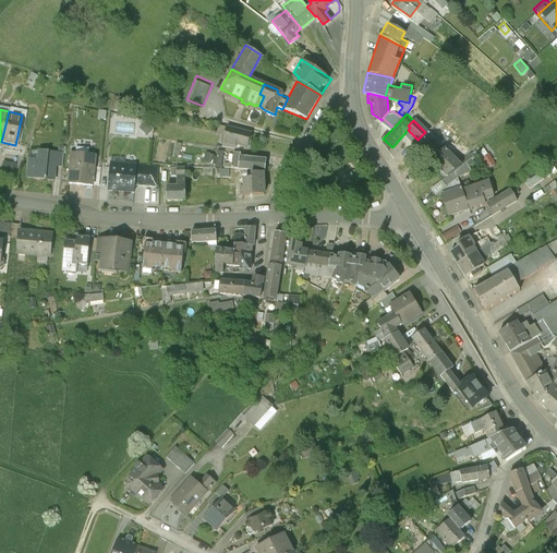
[(252,132),(227,124),(221,141),(235,145),(237,141),(249,144),(252,132)]
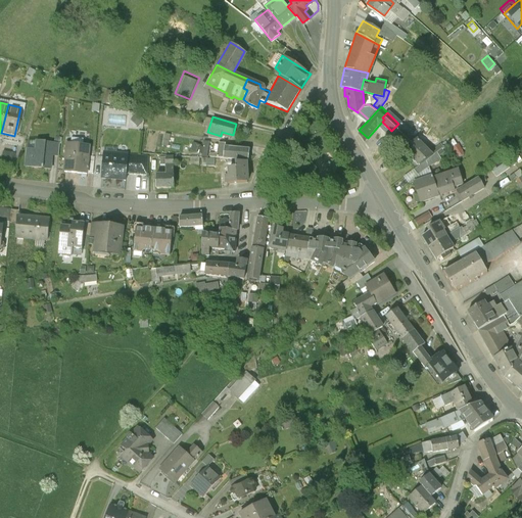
[(405,129),(398,124),(391,131),(406,146),(413,140),(402,130),(405,129)]
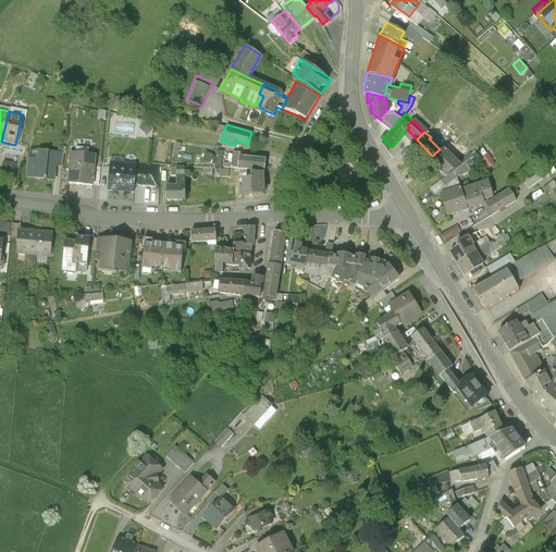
[(440,149),(432,156),(433,158),(431,161),(444,175),(459,164),(457,161),(443,146),(440,149)]
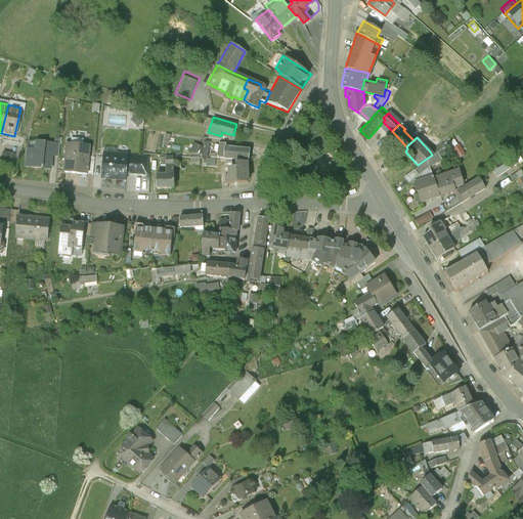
[(36,147),(26,146),(24,164),(50,167),(51,154),(58,155),(59,142),(37,139),(36,147)]
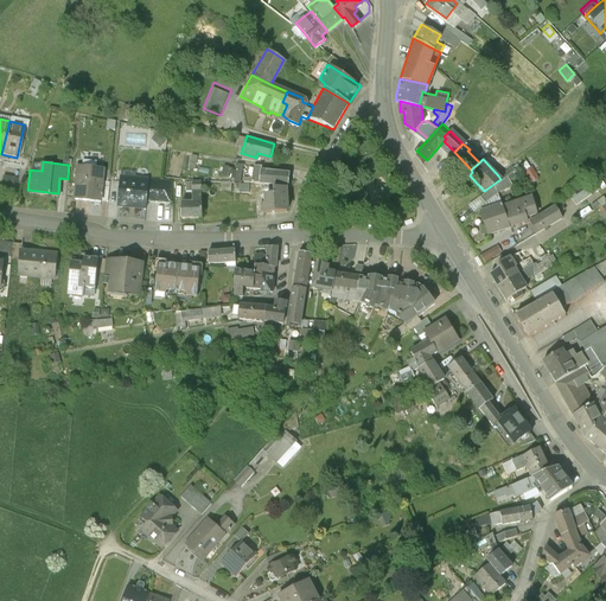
[(260,181),(260,179),(261,171),(261,168),(262,164),(254,162),(252,180),(260,181)]
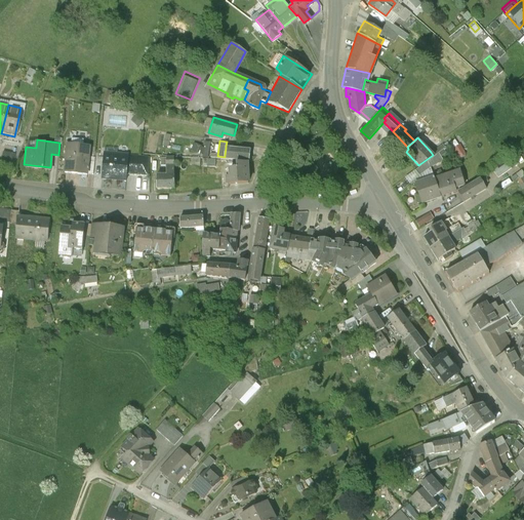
[(89,146),(66,143),(63,169),(86,172),(86,170),(88,159),(89,146)]
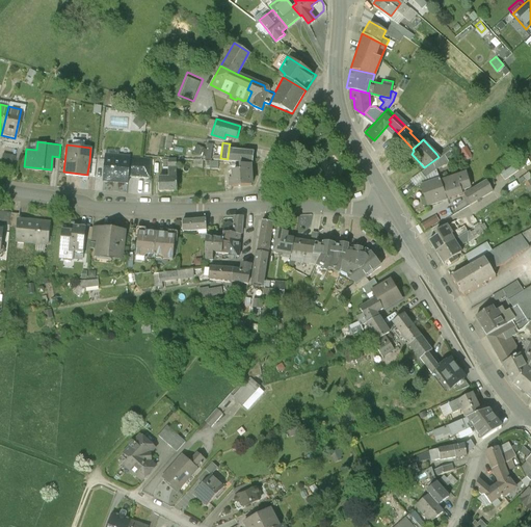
[(447,146),(436,154),(439,157),(442,155),(445,158),(452,153),(447,146)]
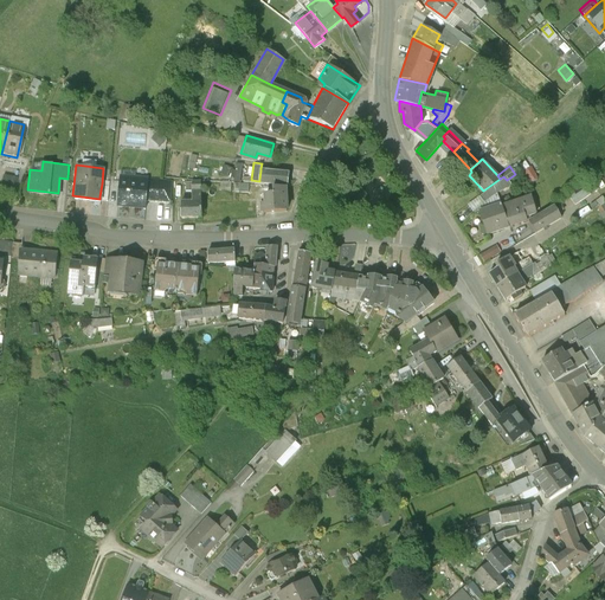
[(148,169),(121,167),(118,202),(145,205),(146,197),(147,176),(148,169)]
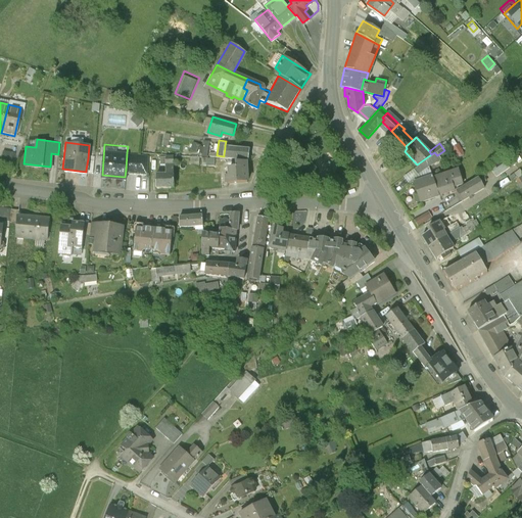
[(246,147),(225,145),(225,147),(224,154),(245,157),(246,147)]
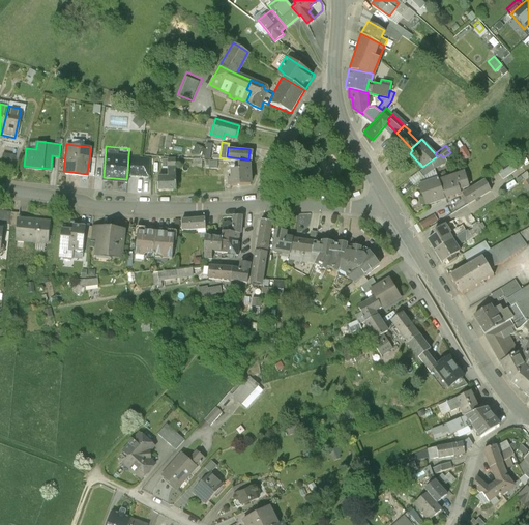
[(15,151),(2,148),(0,161),(11,164),(15,151)]
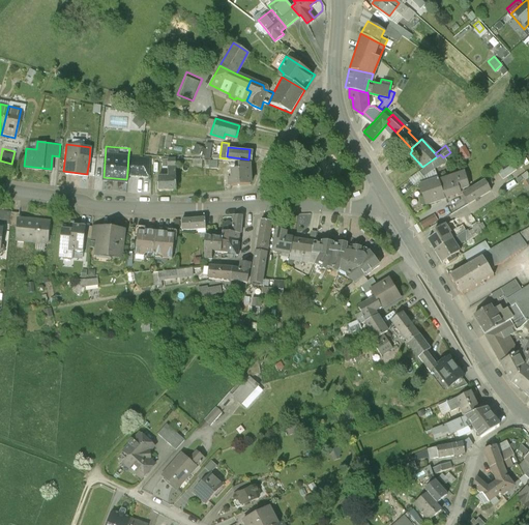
[(149,155),(128,154),(127,172),(147,173),(149,155)]
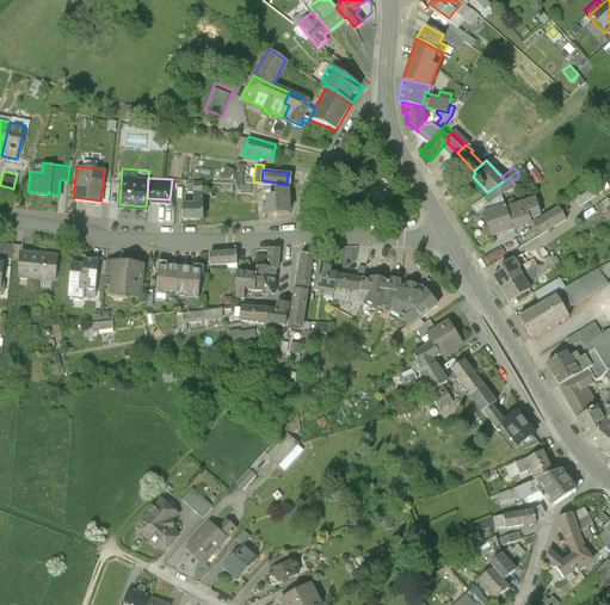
[(191,178),(191,190),(202,190),(202,178),(191,178)]
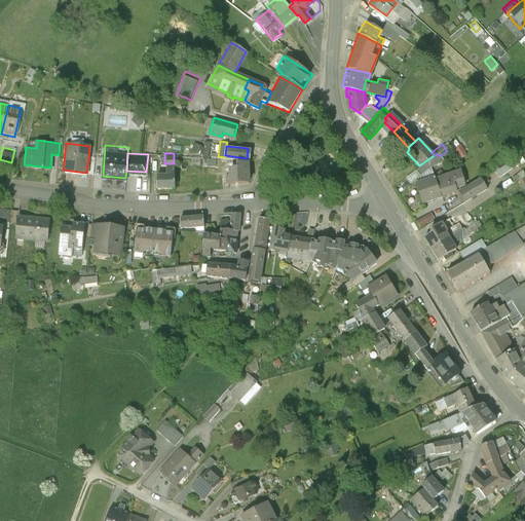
[(440,156),(437,153),(434,155),(419,165),(405,176),(409,181),(429,166),(430,168),(442,160),(440,156)]
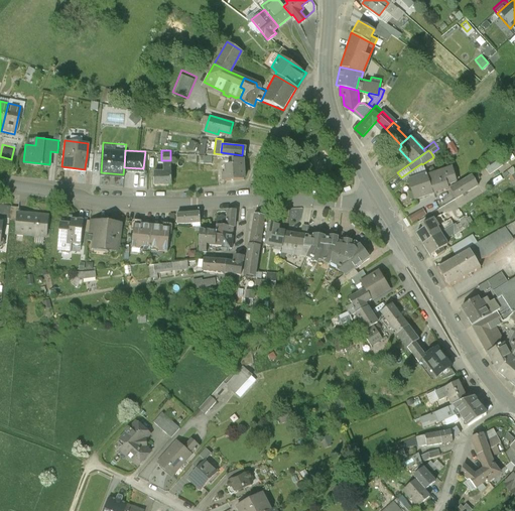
[(488,169),(502,160),(498,152),(483,161),(488,169)]
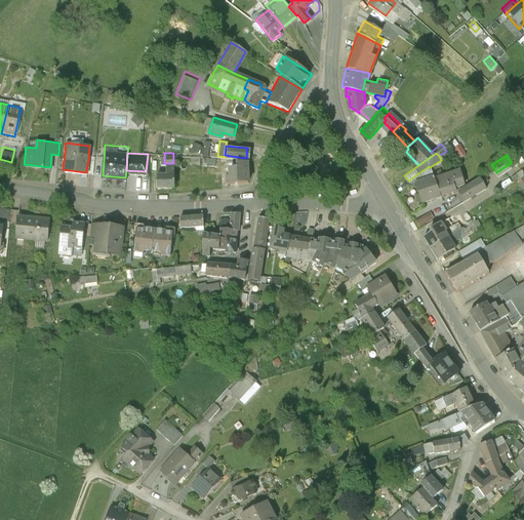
[(248,181),(247,161),(235,162),(235,167),(227,167),(228,175),(226,175),(226,183),(248,181)]
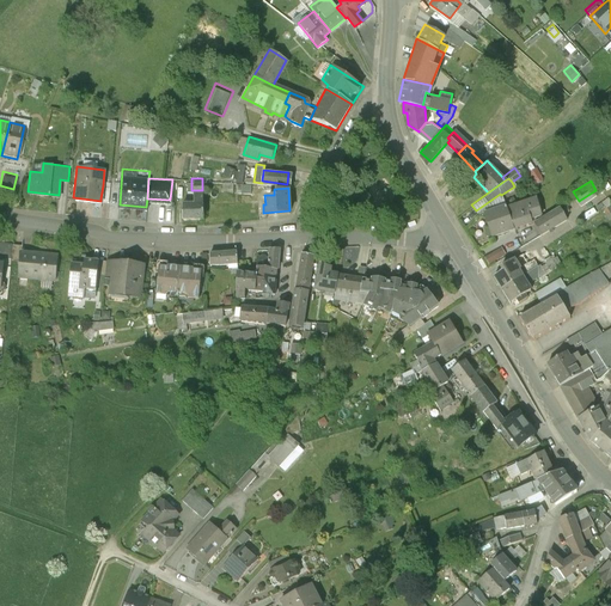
[(191,202),(183,202),(183,216),(202,216),(202,190),(191,190),(191,202)]
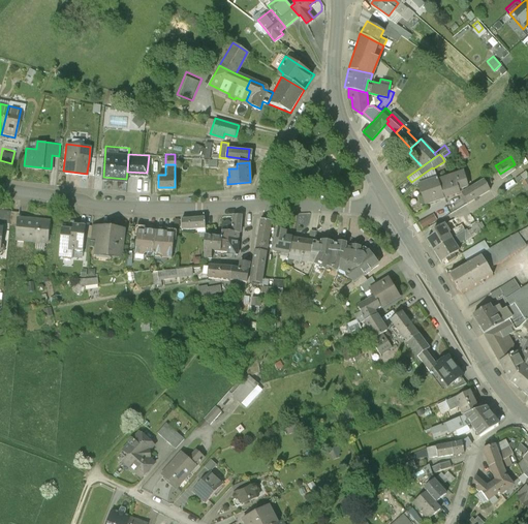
[(527,171),(526,167),(518,174),(525,185),(527,183),(527,171)]
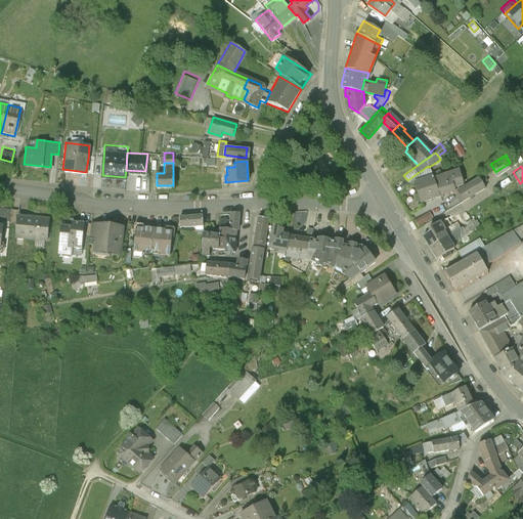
[(461,183),(456,168),(432,175),(433,177),(438,195),(453,189),(452,185),(461,183)]
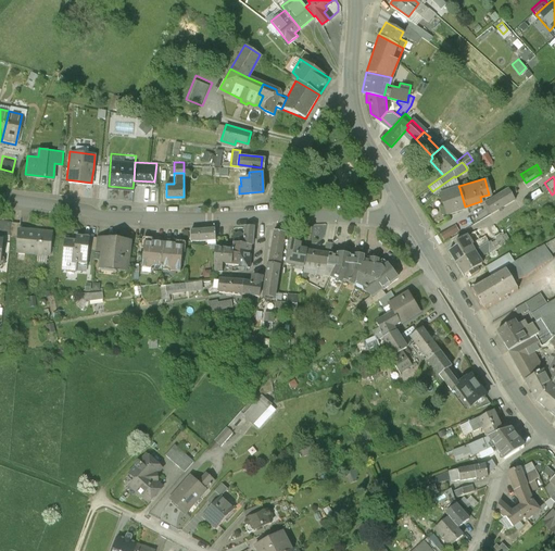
[(465,207),(459,188),(442,193),(448,213),(466,208),(465,207)]
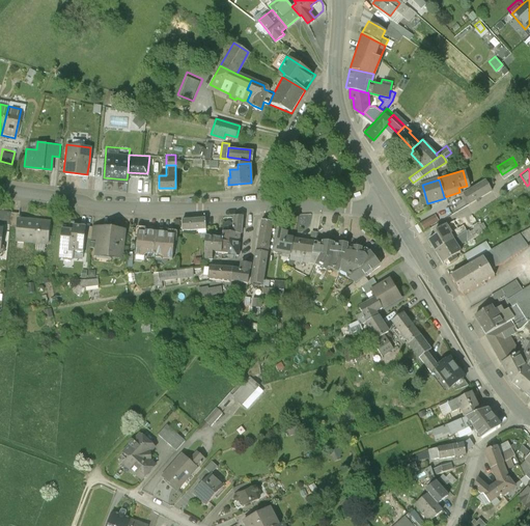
[(492,191),(484,181),(464,194),(468,201),(470,204),(492,191)]
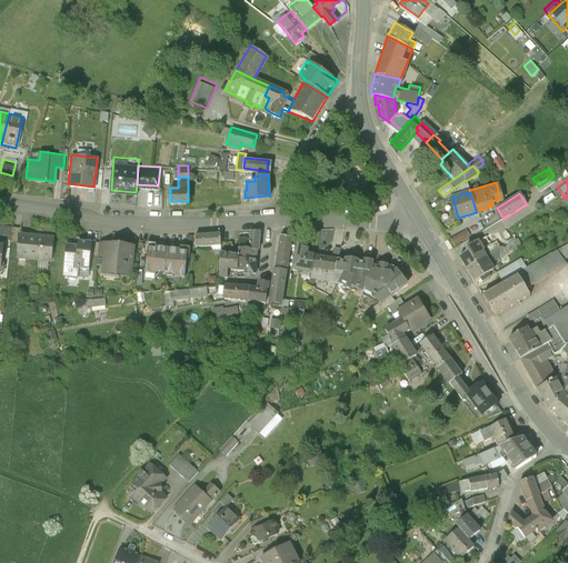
[(17,225),(0,223),(0,238),(16,239),(17,225)]
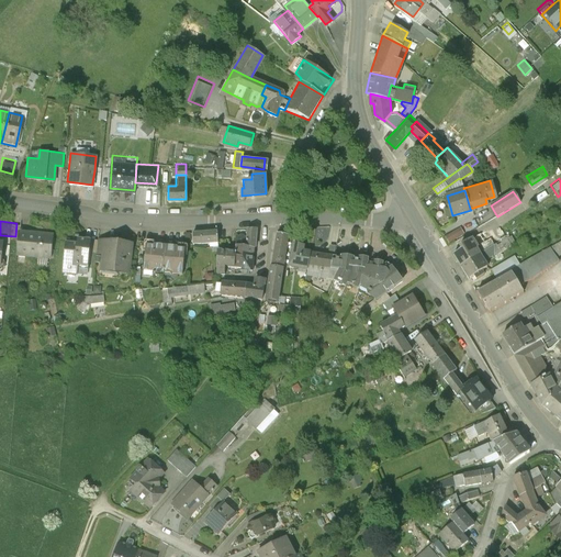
[(461,225),(445,233),(448,241),(464,232),(461,225)]
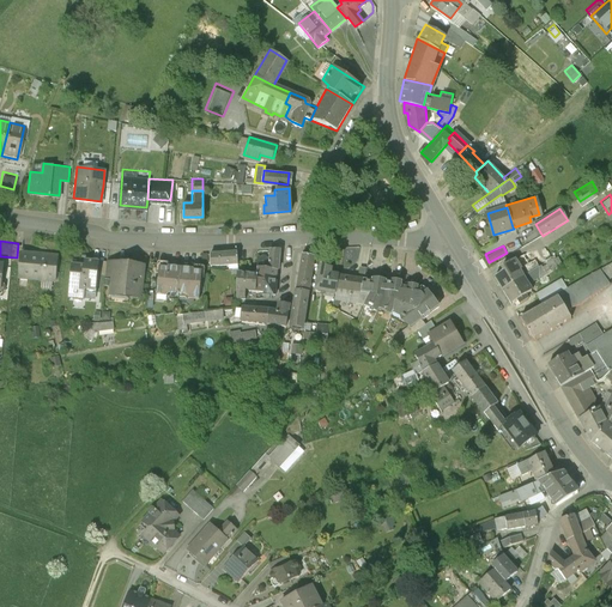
[(279,260),(280,248),(267,247),(266,266),(264,266),(264,273),(277,274),(278,260),(279,260)]
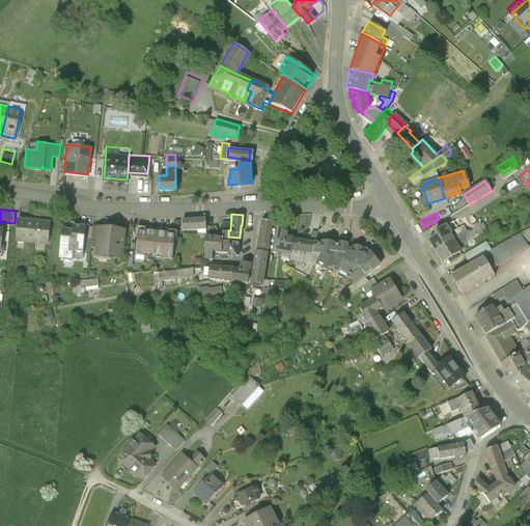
[(205,216),(183,216),(183,228),(198,228),(198,230),(205,230),(205,216)]
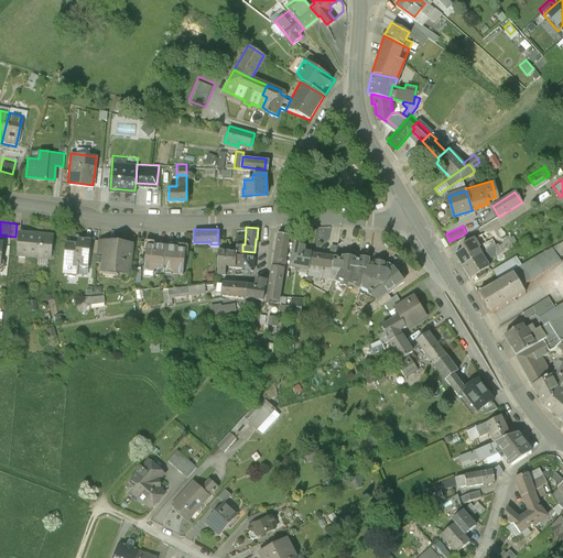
[(54,234),(22,230),(20,252),(52,256),(54,234)]
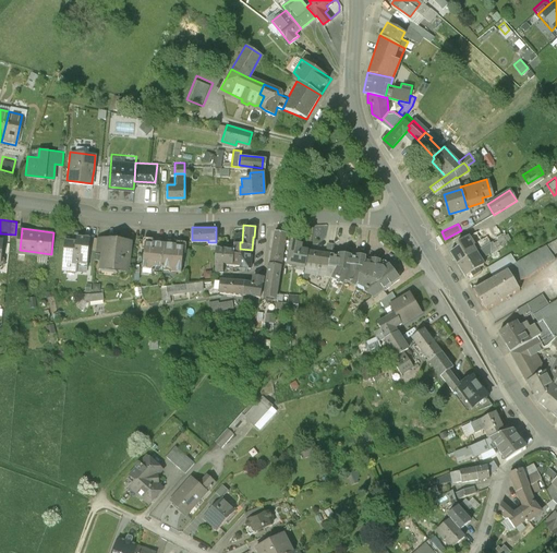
[(482,229),(469,237),(474,244),(473,245),(476,251),(487,244),(491,242),(482,229)]
